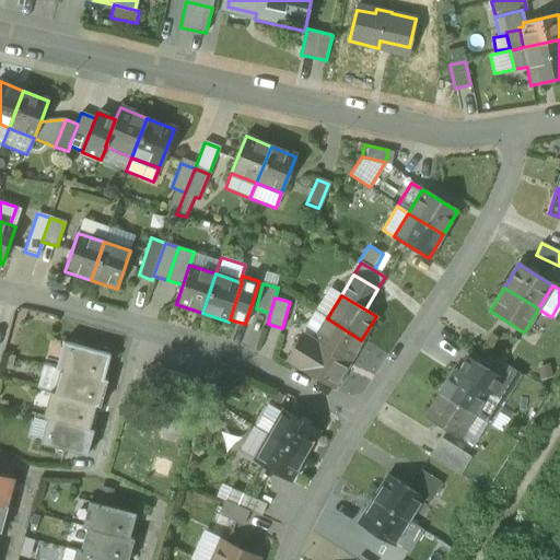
[(362,340),(361,340),(327,318),(313,341),(348,364),(362,340)]
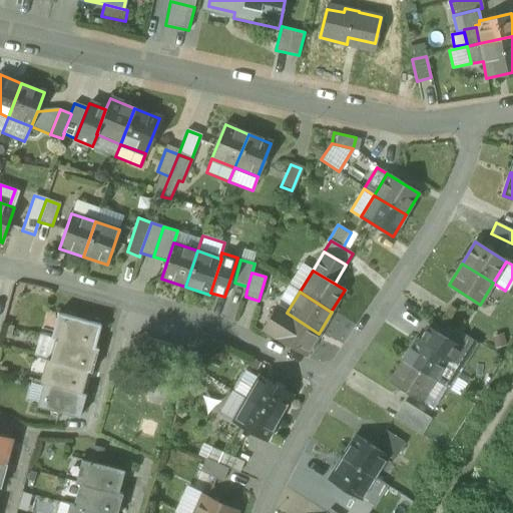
[(306,355),(319,334),(287,313),(277,306),(263,329),(306,355)]
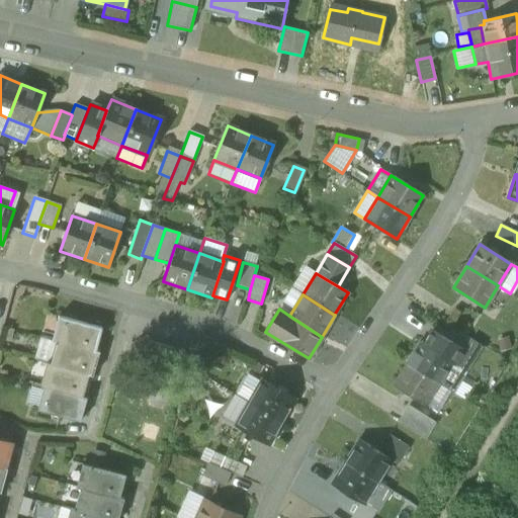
[(52,341),(56,342),(57,341),(94,352),(94,351),(101,329),(59,317),(52,341)]
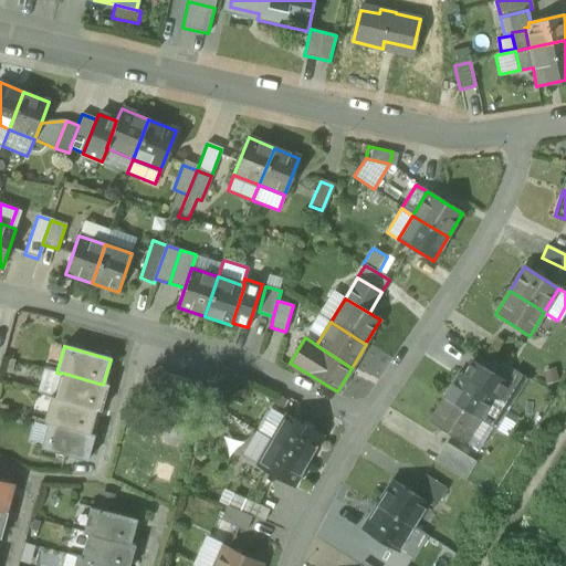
[(469,359),(460,376),(493,396),(493,397),(496,399),(506,383),(469,359)]
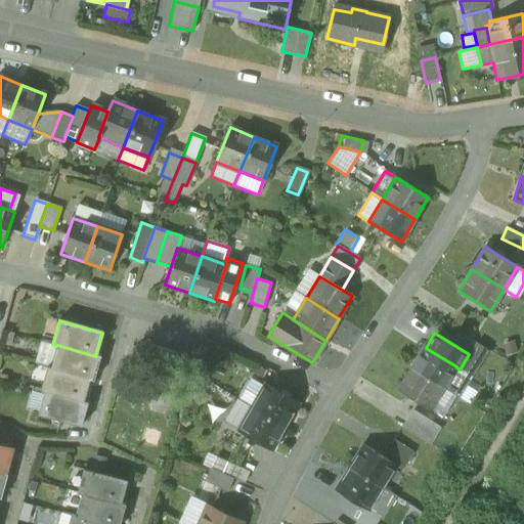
[(469,354),(460,369),(470,376),(486,350),(475,343),(469,354)]
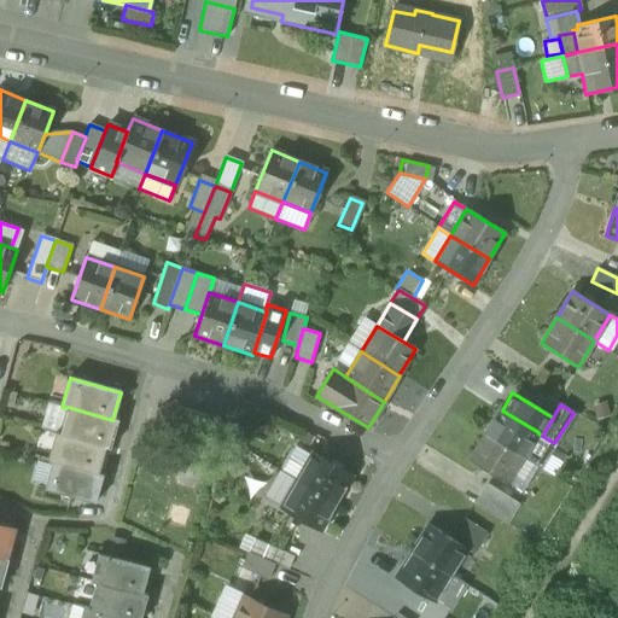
[(66,408),(59,435),(105,447),(105,448),(110,449),(117,420),(112,419),(112,420),(68,407),(66,408)]
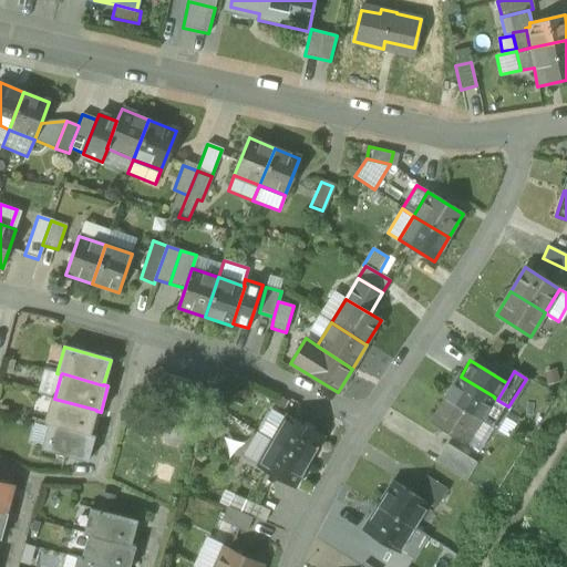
[(445,399),(480,421),(492,401),(494,398),(494,397),(461,377),(460,375),(445,399)]
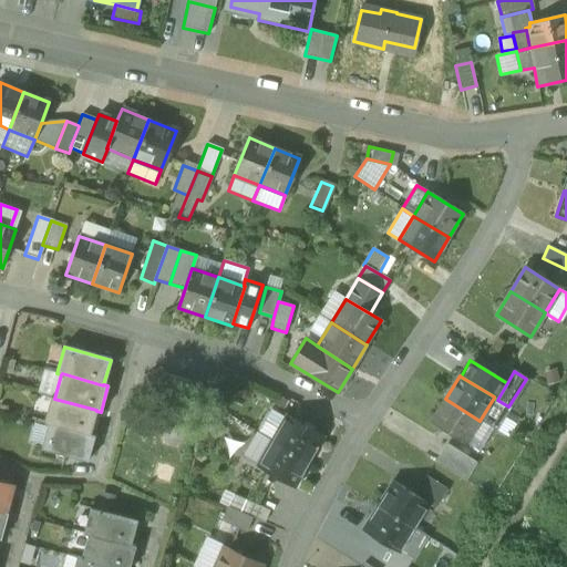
[(195,410),(206,413),(210,397),(199,393),(195,410)]
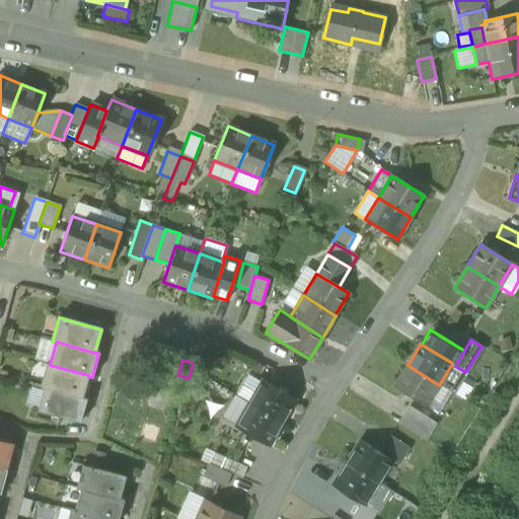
[(40,387),(44,388),(44,387),(82,398),(82,397),(88,376),(88,375),(50,365),(46,364),(40,387)]
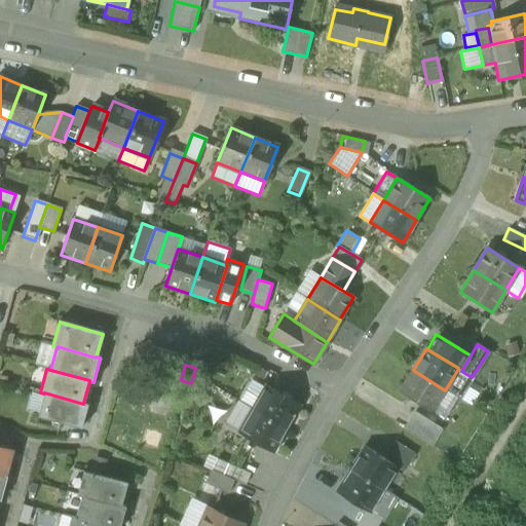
[(458,369),(456,372),(470,381),(472,377),(461,371),(458,369)]
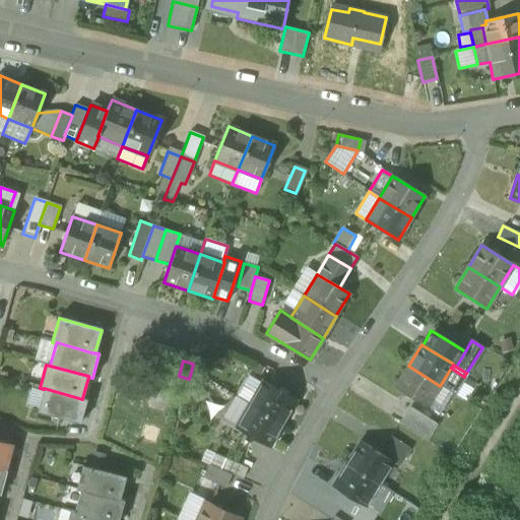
[(427,407),(440,386),(408,366),(395,388),(427,407)]
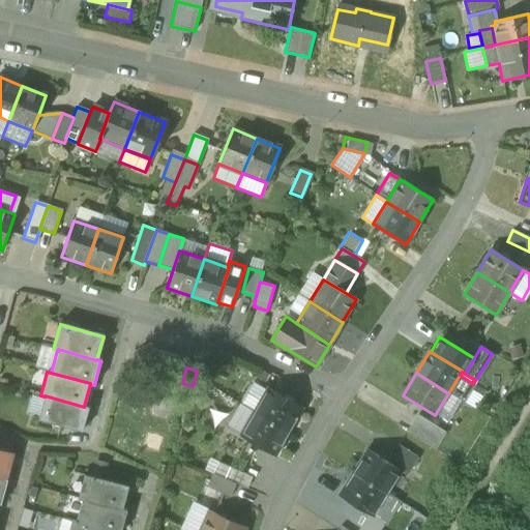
[(463,402),(473,384),(460,375),(448,393),(463,402)]
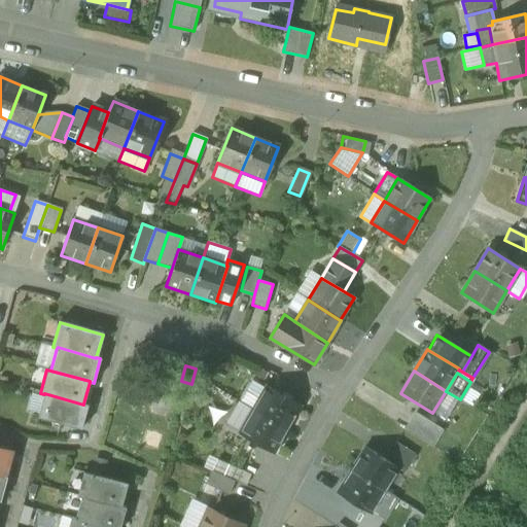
[(470,382),(460,399),(472,407),(483,389),(470,382)]
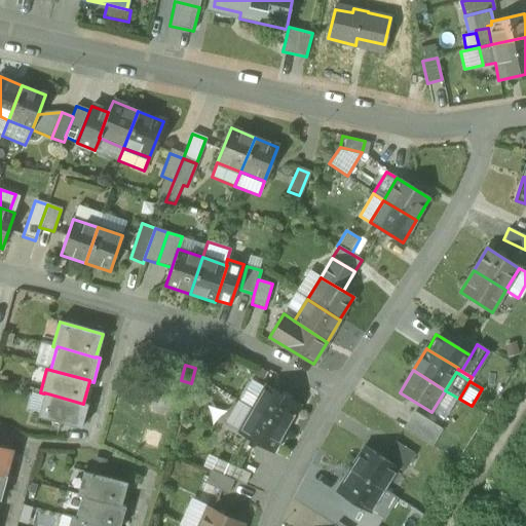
[(265,387),(252,409),(286,428),(298,406),(265,387)]
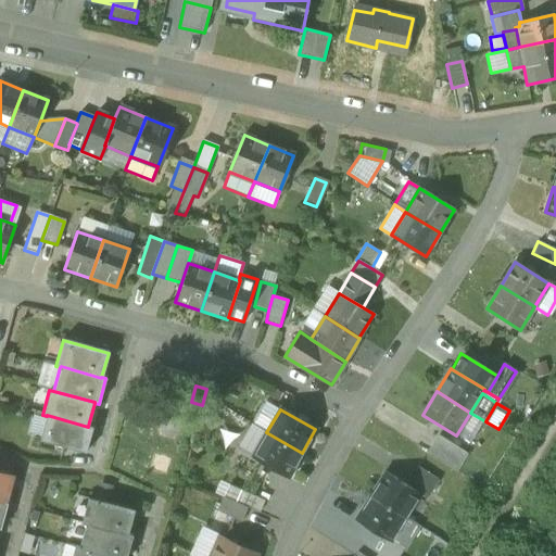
[(470,413),(456,436),(471,444),(485,421),(470,413)]
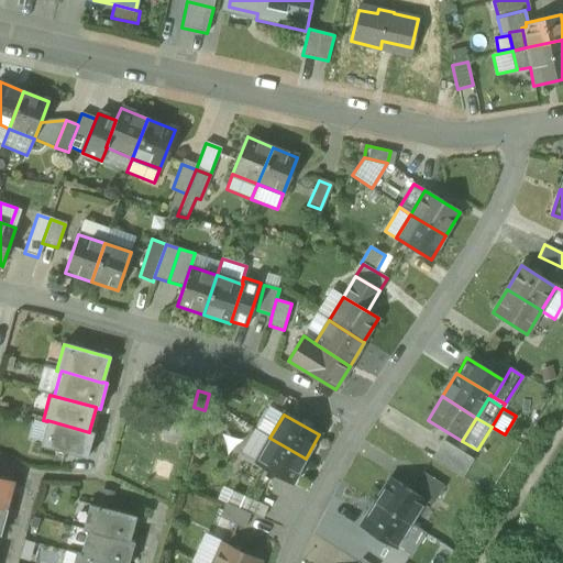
[(94,432),(89,431),(89,432),(47,420),(47,421),(41,446),(87,459),(94,432)]
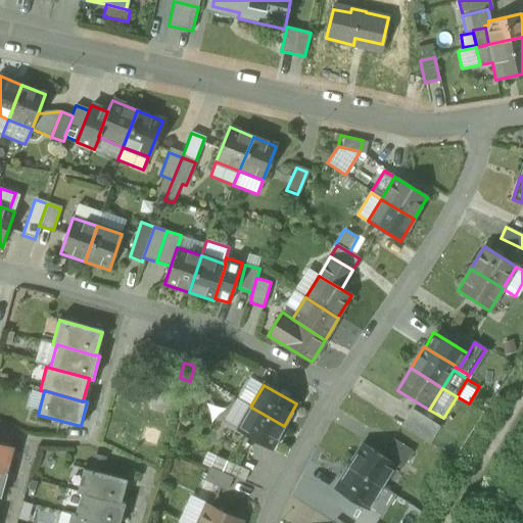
[(415,401),(412,407),(434,422),(438,417),(415,401)]
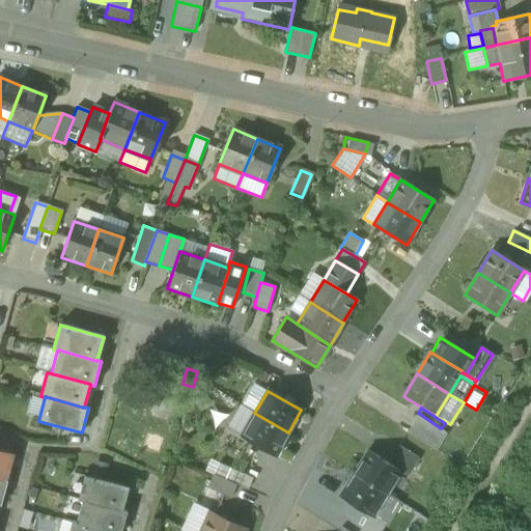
[(275,455),(288,432),(254,413),(242,436),(275,455)]
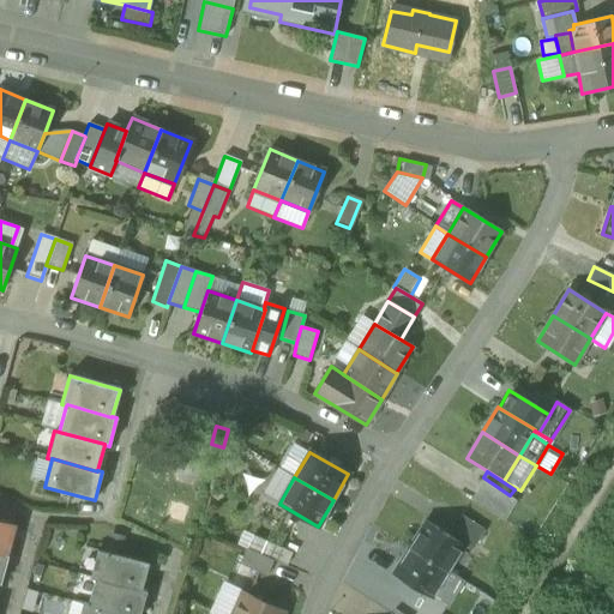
[(471,501),(504,522),(517,501),(483,481),(471,501)]
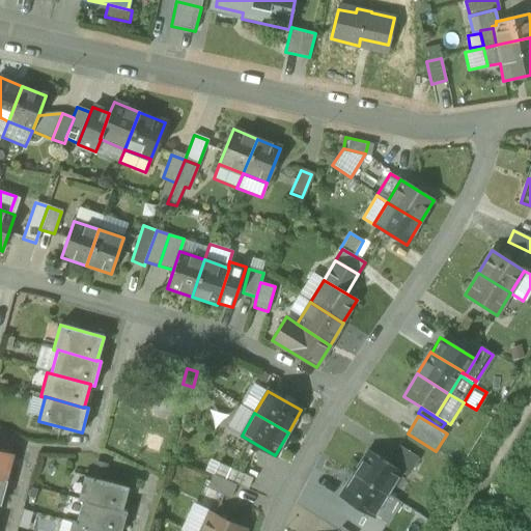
[(400,472),(407,476),(416,462),(394,447),(385,463),(400,472)]
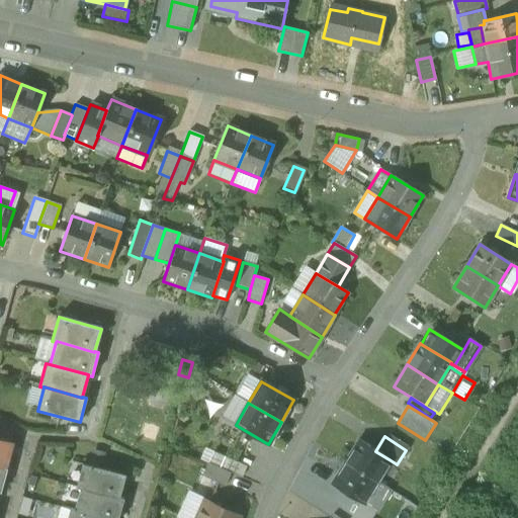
[(359,441),(345,462),(377,483),(391,460),(375,451),(359,441)]
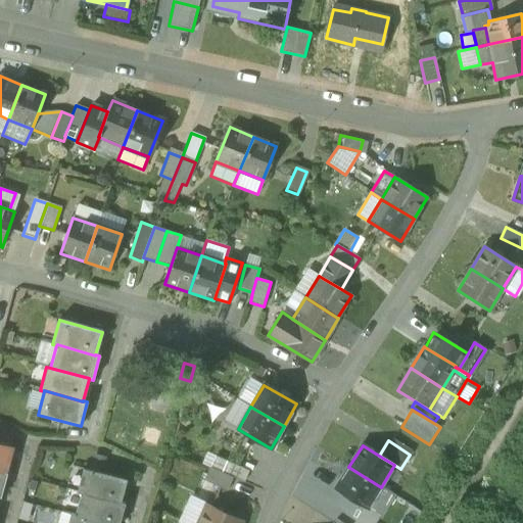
[(8,448),(0,446),(0,471),(2,472),(8,448)]
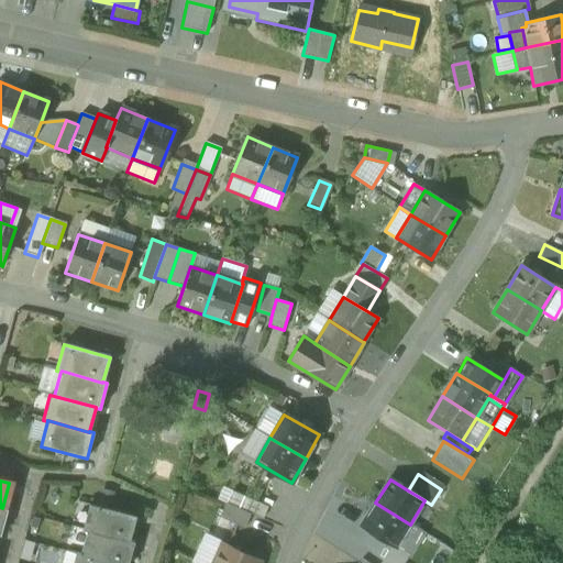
[(267,508),(232,492),(227,504),(251,515),(263,519),(267,508)]
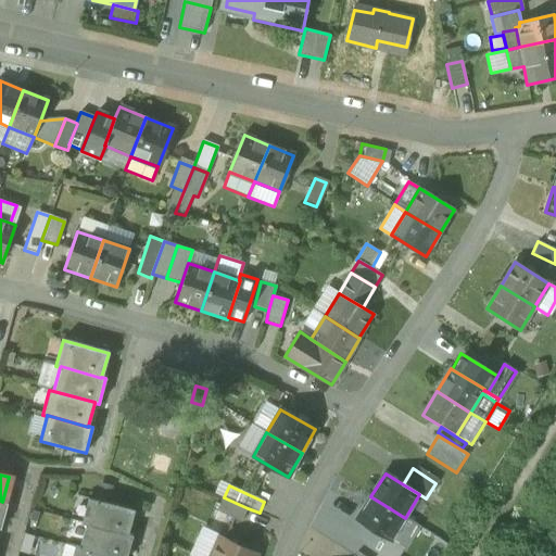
[(391,541),(405,518),(370,496),(356,519),(388,539),(391,541)]
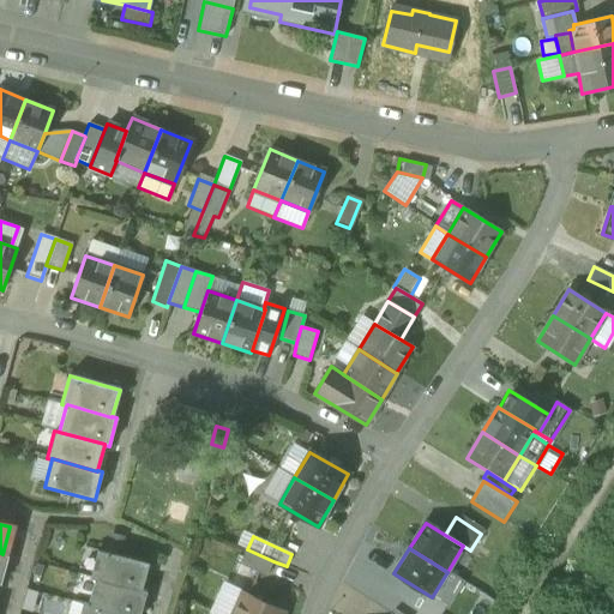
[(90,578),(94,579),(95,578),(140,591),(140,590),(148,564),(97,549),(90,578)]
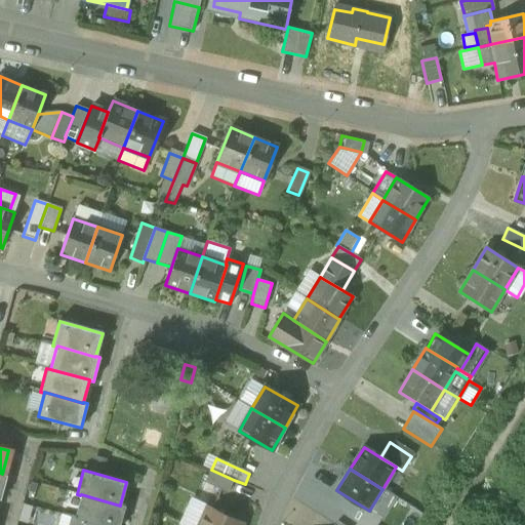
[(205,483),(228,493),(234,480),(211,470),(205,483)]
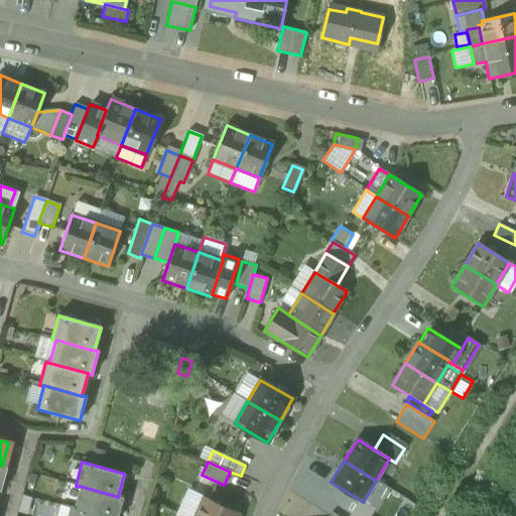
[(116,515),(122,497),(118,496),(118,497),(80,486),(79,487),(74,508),(74,509),(100,515),(116,515)]
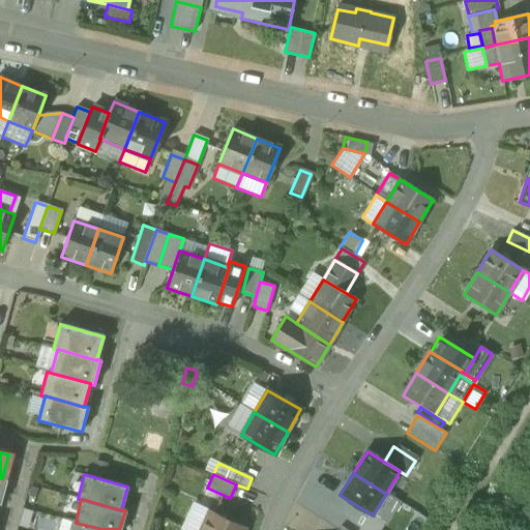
[(209,511),(200,529),(243,529),(245,528),(209,511)]
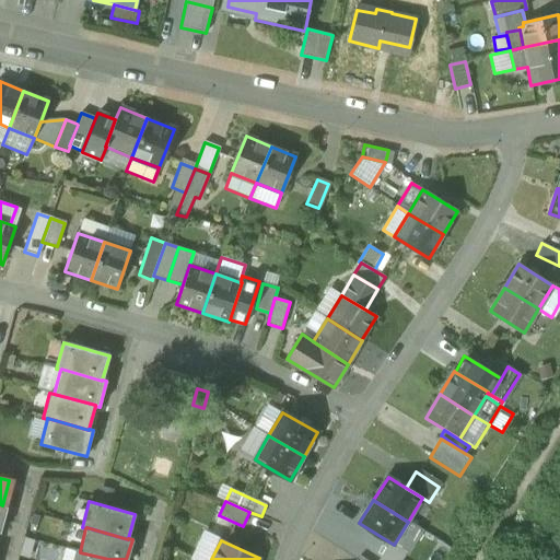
[(384,553),(394,559),(400,559),(406,552),(394,545),(391,543),(384,553)]
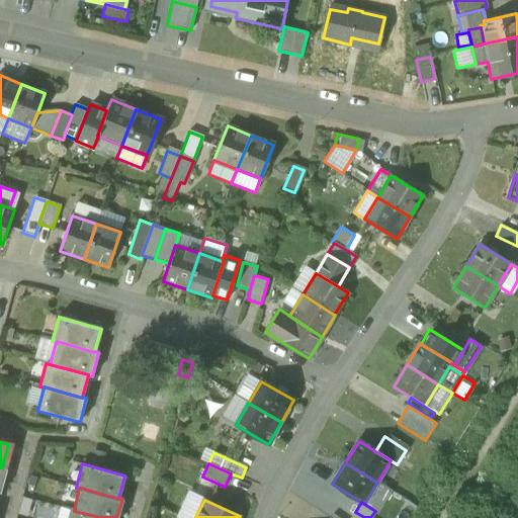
[(100,517),(74,511),(74,510),(70,509),(67,517),(100,517)]
